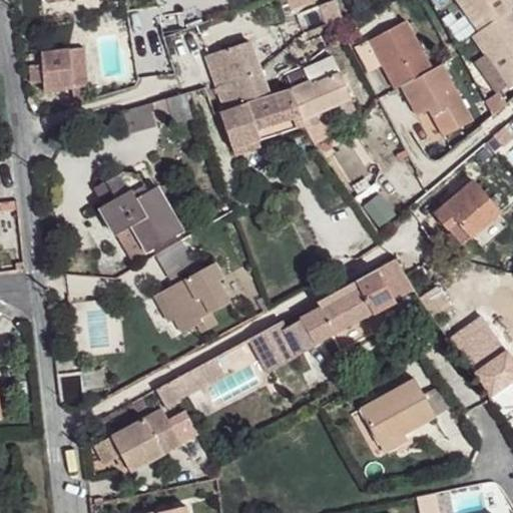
[(302,0),(286,0),(290,13),(296,11),(304,7),(302,0)]
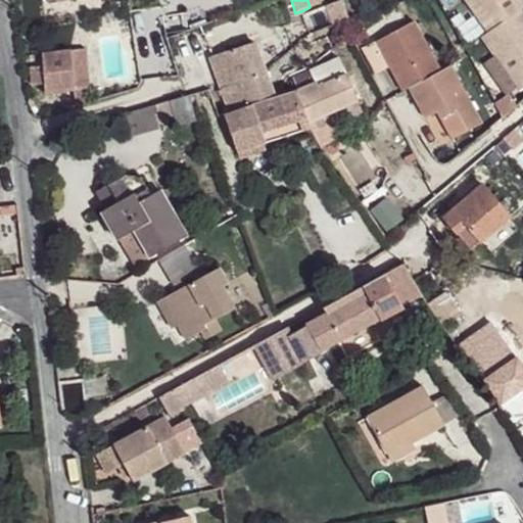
[(342,0),(334,0),(325,3),(332,22),(349,17),(342,0)]
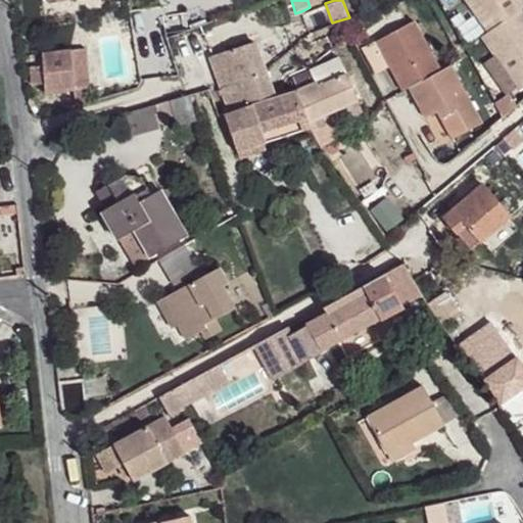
[(522,6),(518,0),(464,0),(485,33),(519,10),(522,7),(522,6)]
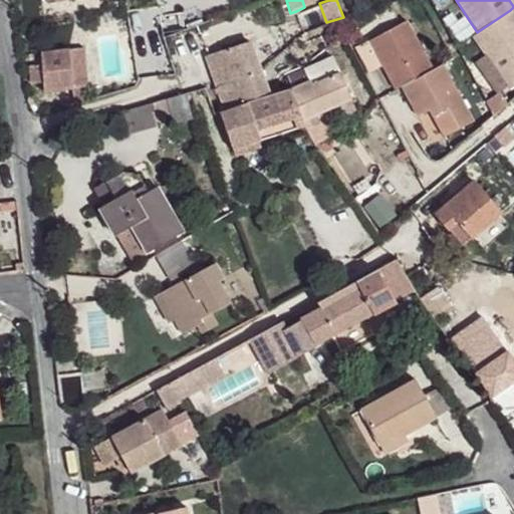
[(477,32),(470,36),(504,90),(513,83),(513,16),(510,10),(477,32)]
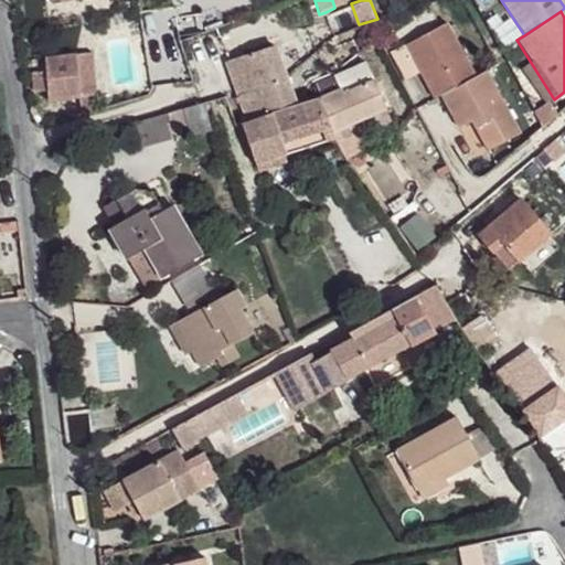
[(443,23),(404,42),(430,96),(436,94),(471,76),(443,23)]
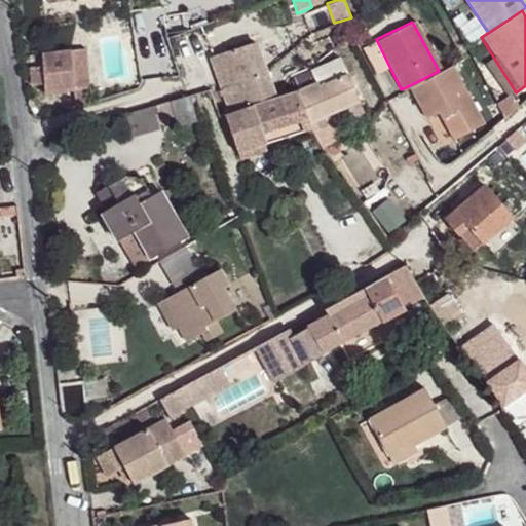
[(254,44),(215,59),(233,111),(274,97),(270,86),(254,44)]
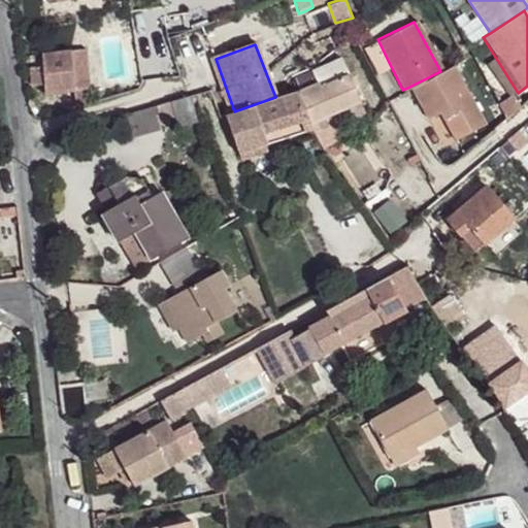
[(88,50),(33,56),(35,85),(48,84),(50,92),(76,90),(76,105),(93,104),(88,50)]
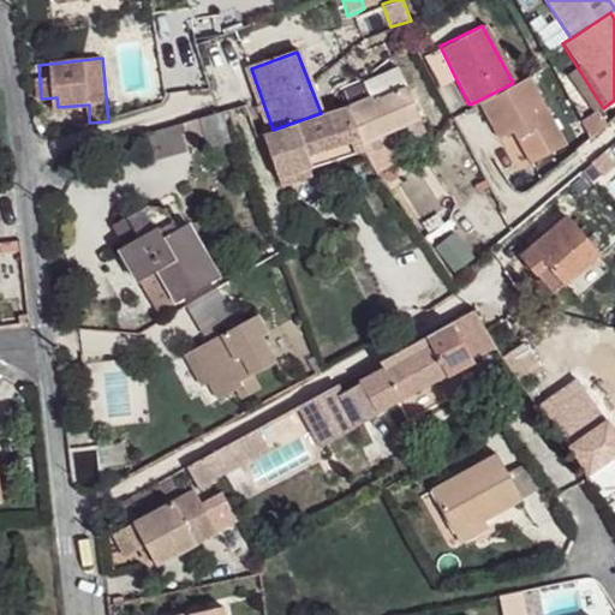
[(398,69),(344,87),(350,105),(362,137),(413,121),(398,69)]
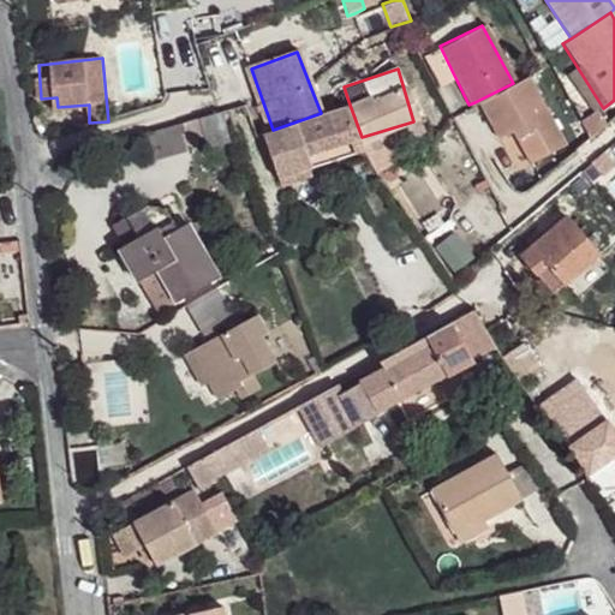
[(513,83),(475,102),(493,136),(508,130),(525,163),(561,144),(524,77),(513,83)]
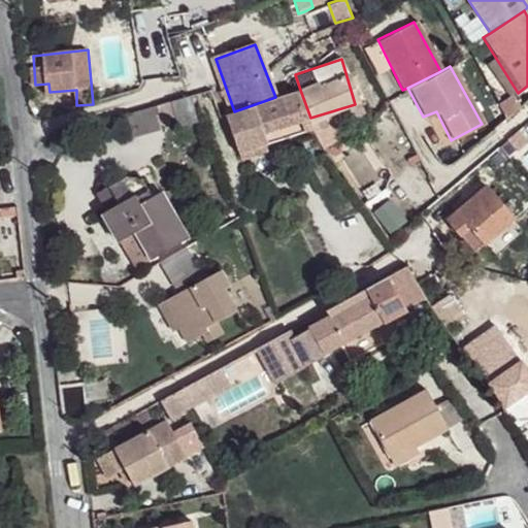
[(234,111),(225,116),(239,156),(263,146),(312,129),(310,118),(300,90),(275,97),(234,111)]
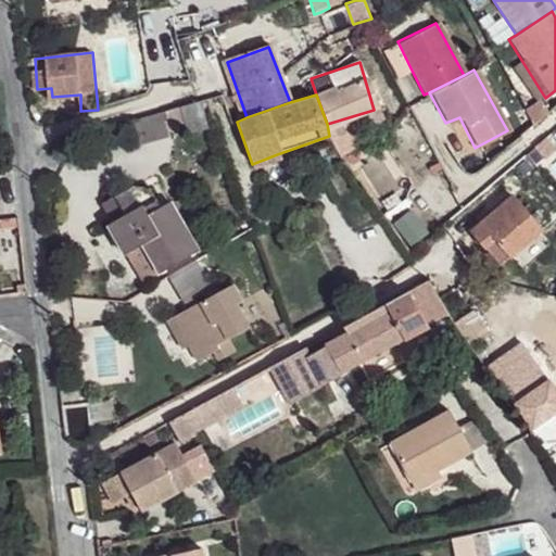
[(204,103),(185,108),(192,130),(212,126),(204,103)]
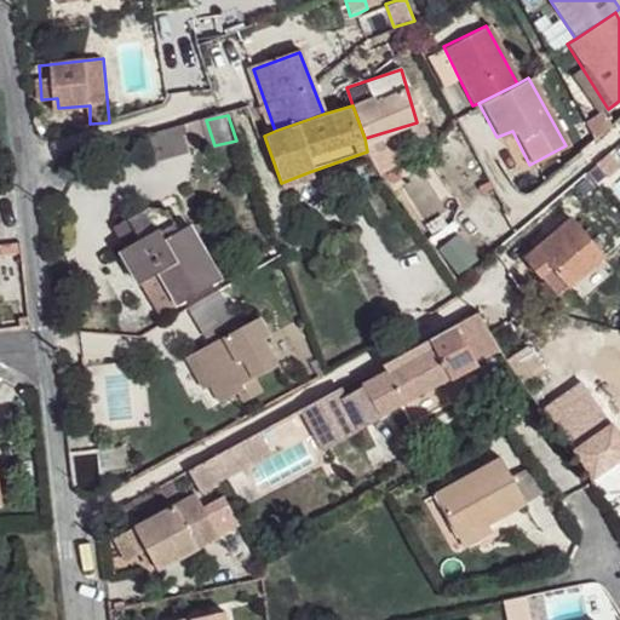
[(309,172),(281,183),(283,188),(313,177),(309,172)]
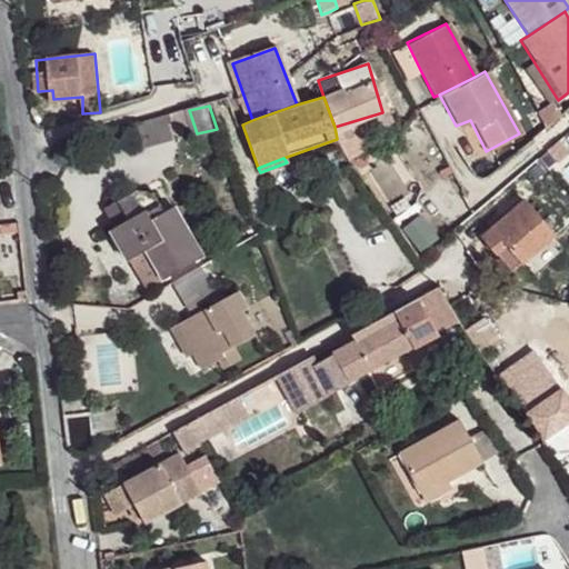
[(146,183),(105,208),(116,225),(111,227),(131,261),(147,252),(163,280),(201,256),(161,186),(150,192),(146,183)]
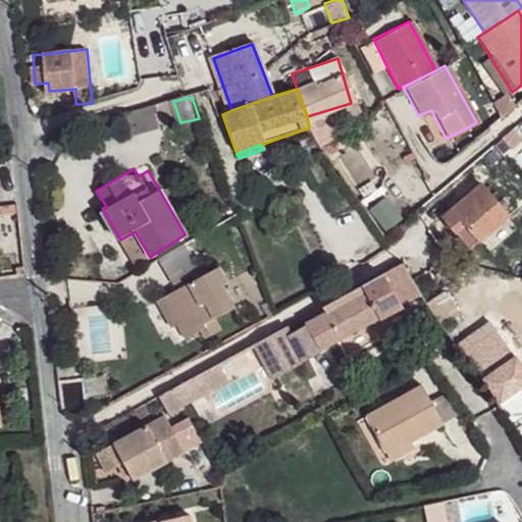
[(481,185),(442,218),(470,249),(508,217),(481,185)]
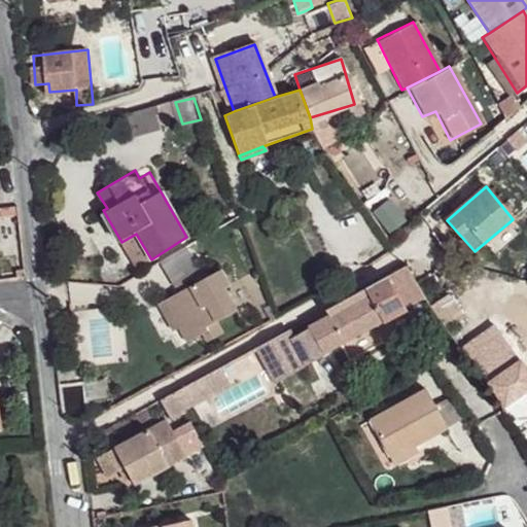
[(136,234),(121,242),(135,268),(151,259),(136,234)]
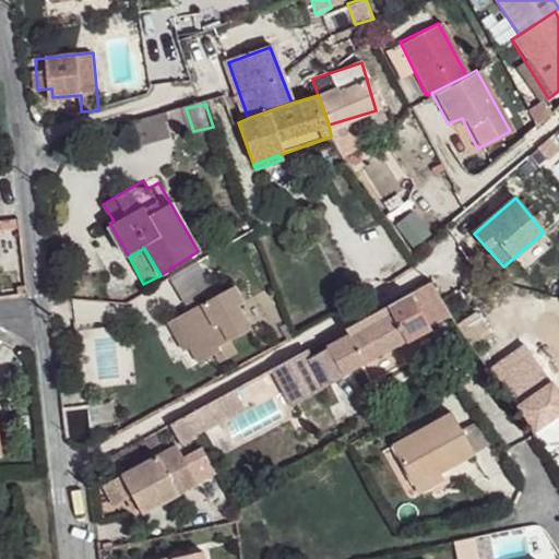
[(442,304),(428,284),(412,295),(431,332),(452,318),(442,304)]
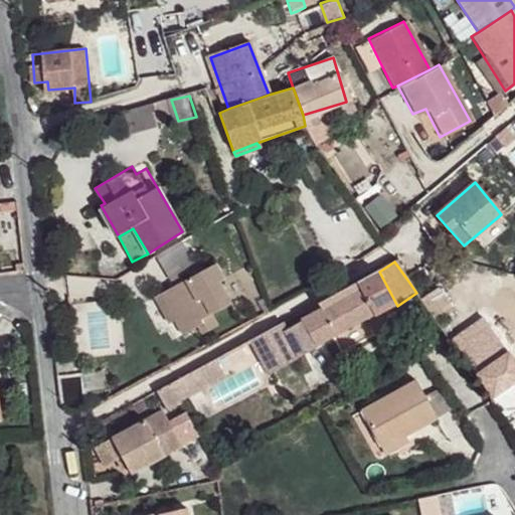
[(212,267),(151,301),(165,327),(171,324),(179,337),(194,330),(198,327),(197,322),(209,316),(228,305),(218,285),(221,282),(212,267)]
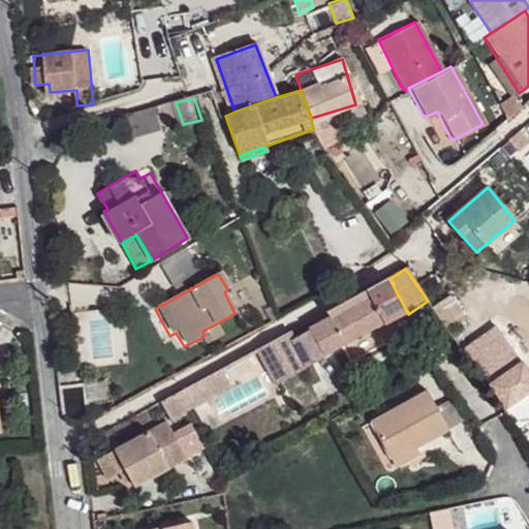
[(290,331),(255,350),(275,384),(408,314),(390,279),(329,312),(332,318),(296,338),(290,331)]
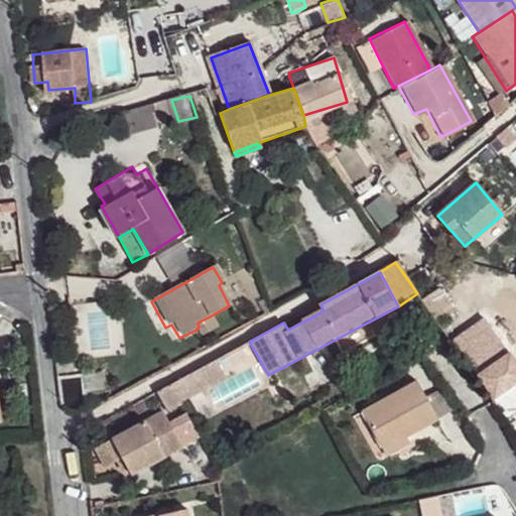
[(199,328),(195,331),(200,339),(216,329),(210,316),(198,323),(199,328)]
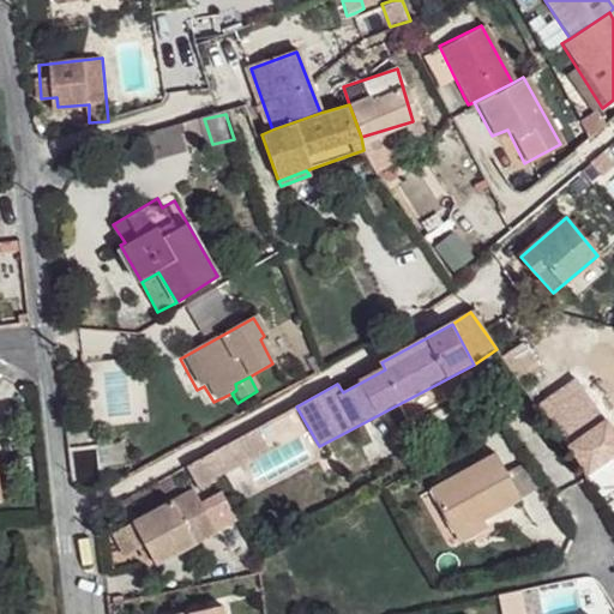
[(579,384),(560,396),(573,413),(591,402),(579,384)]
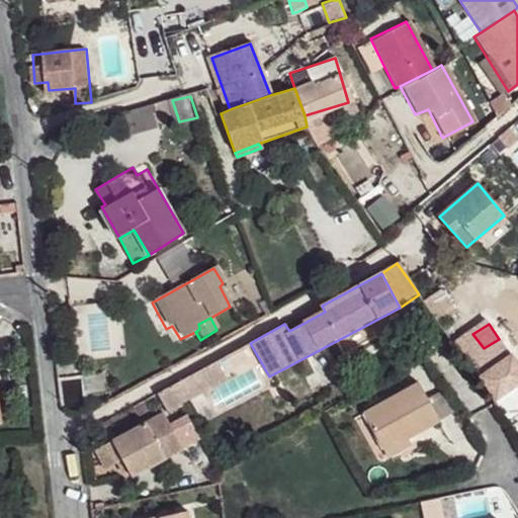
[(472,334),(455,343),(465,359),(469,358),(499,399),(517,385),(517,367),(499,339),(484,348),(472,334)]
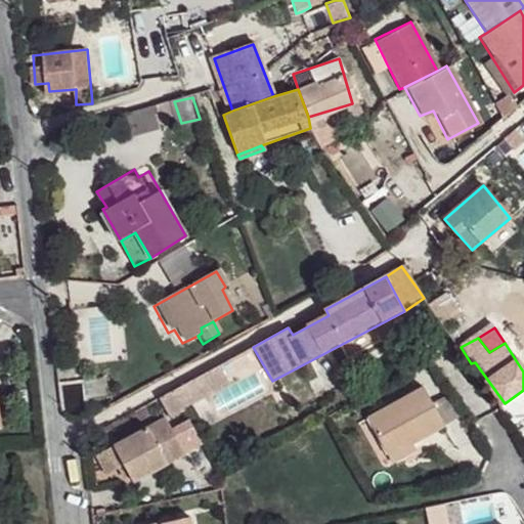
[(219,365),(201,376),(209,391),(228,381),(219,365)]
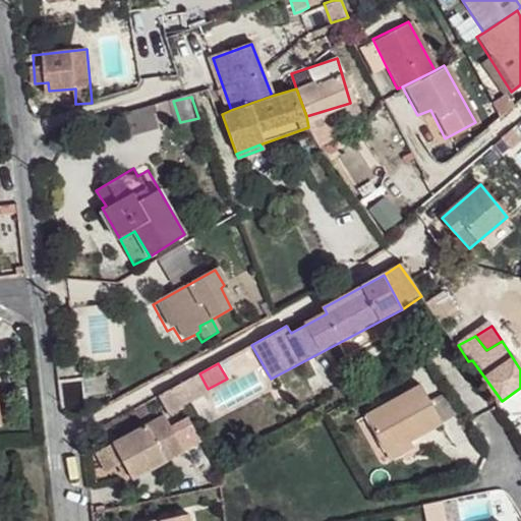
[(185,382),(172,389),(179,402),(208,389),(199,373),(185,382)]
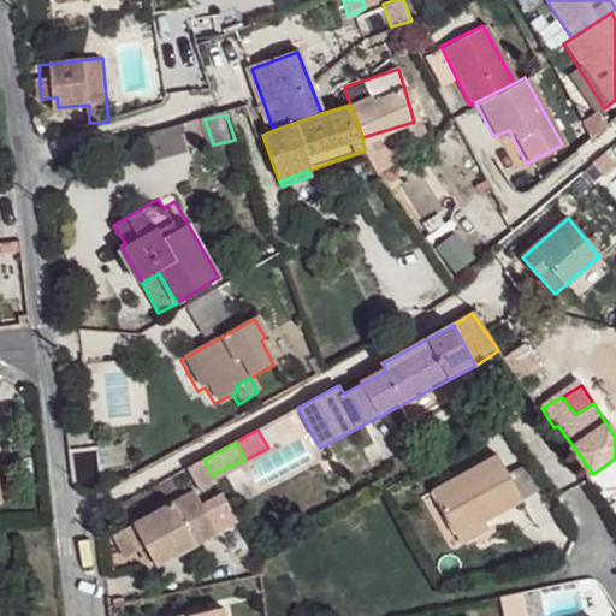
[(118,443),(99,446),(102,471),(120,467),(118,443)]
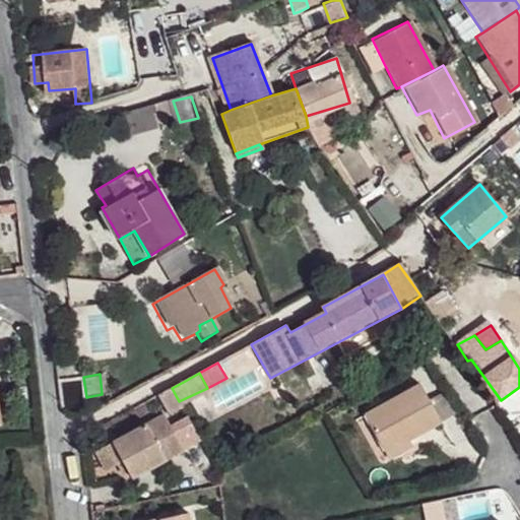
[(423,387),(369,414),(387,450),(406,440),(408,443),(443,425),(423,387)]
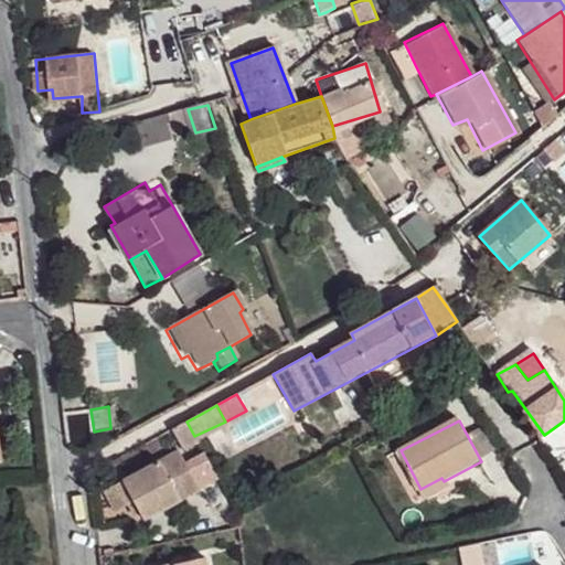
[(187,422),(173,429),(182,449),(198,441),(194,436),(187,422)]
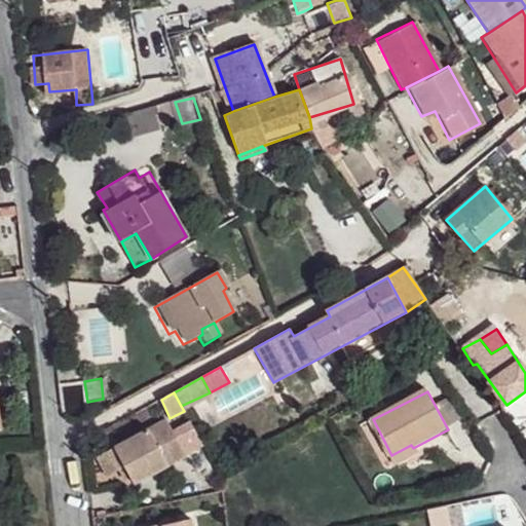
[(373,419),(371,420),(388,455),(391,455),(373,419)]
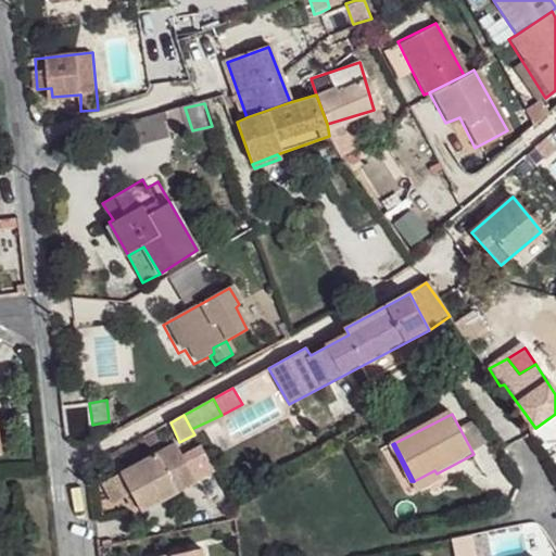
[(178,444),(115,477),(126,496),(133,493),(139,505),(142,512),(199,483),(178,444)]
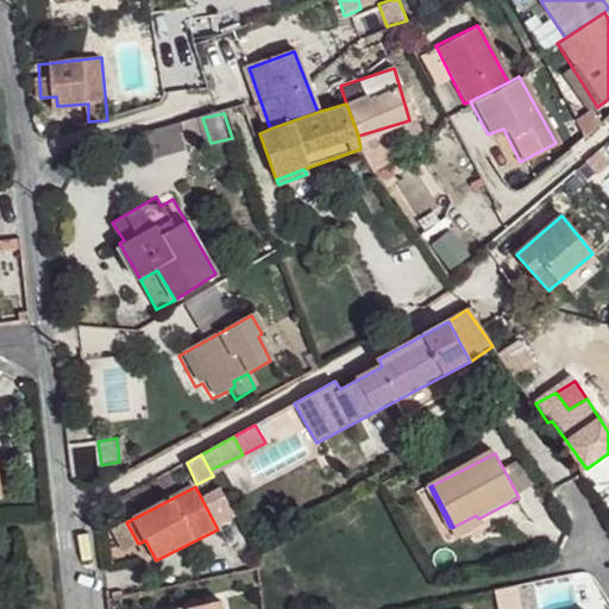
[(145,540),(138,544),(144,557),(152,553),(145,540)]
